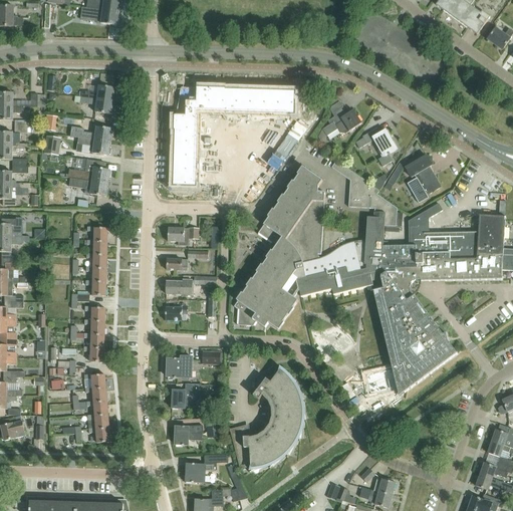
[(117,10),(118,4),(120,4),(120,0),(86,0),(86,5),(117,10)]
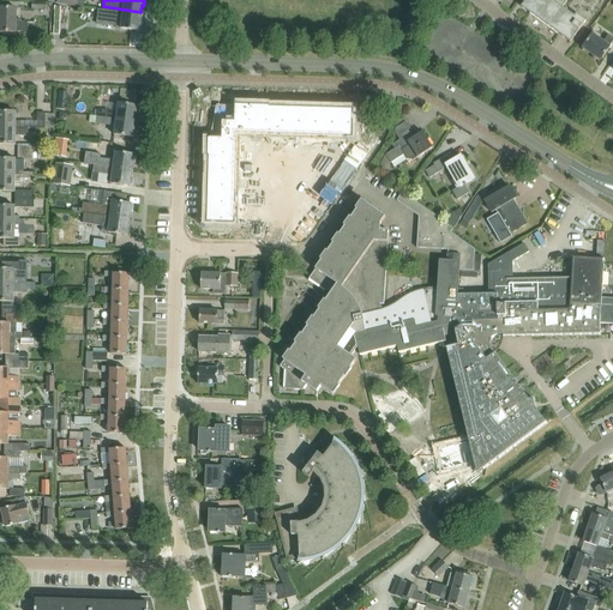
[(522,0),(520,4),(569,40),(584,18),(575,11),(572,13),(560,5),(563,0),(522,0)]
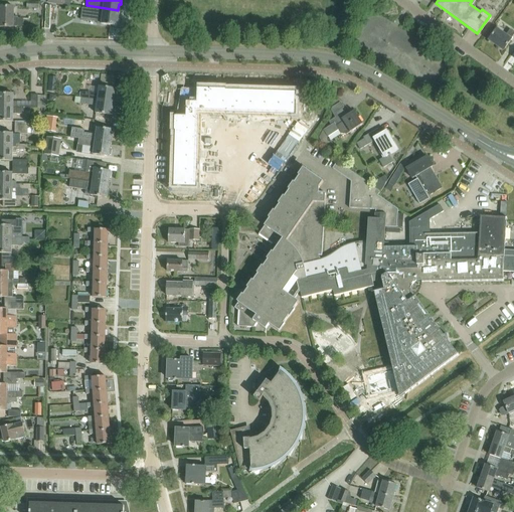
[(22,24),(22,16),(12,15),(13,4),(0,4),(0,24),(12,25),(12,24),(22,24)]
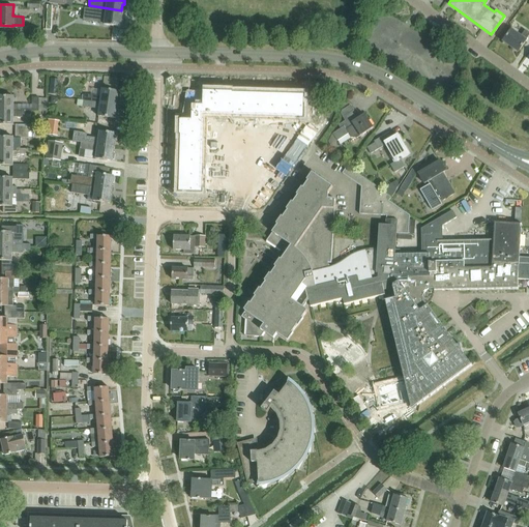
[(84,5),(82,17),(98,19),(98,22),(120,25),(120,23),(121,23),(122,18),(121,18),(121,10),(89,5),(84,5)]
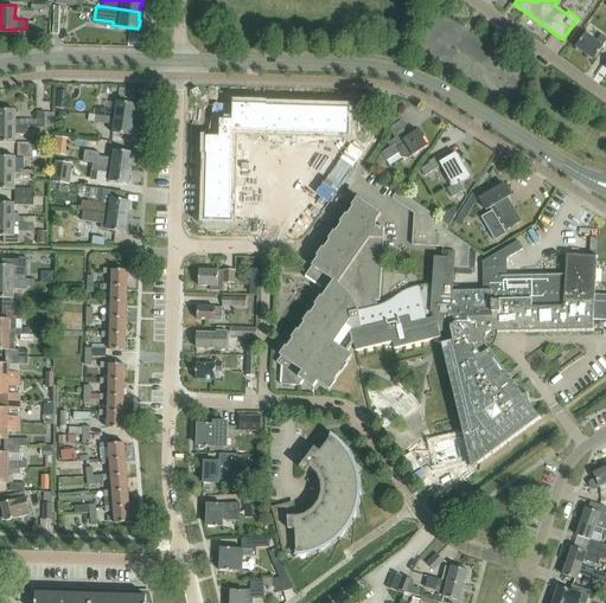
[(600,43),(605,36),(600,32),(595,38),(585,31),(574,44),(592,57),(601,43),(600,43)]
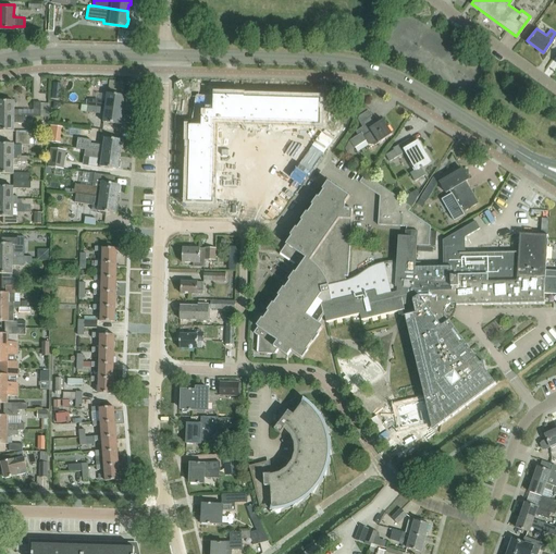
[(61,89),(51,88),(50,96),(60,97),(61,89)]
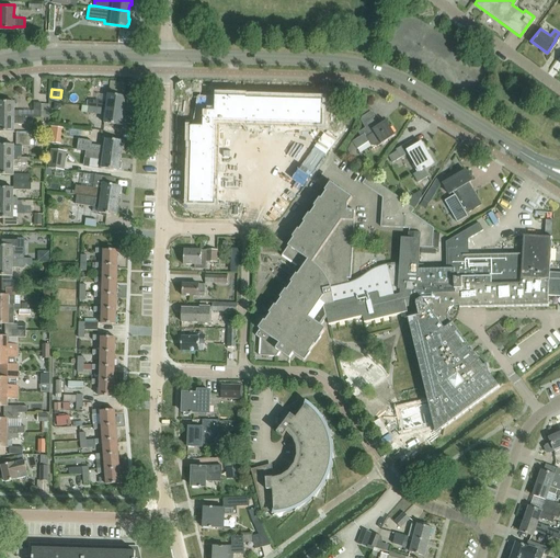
[(106,91),(105,99),(88,97),(87,103),(123,109),(125,94),(106,91)]
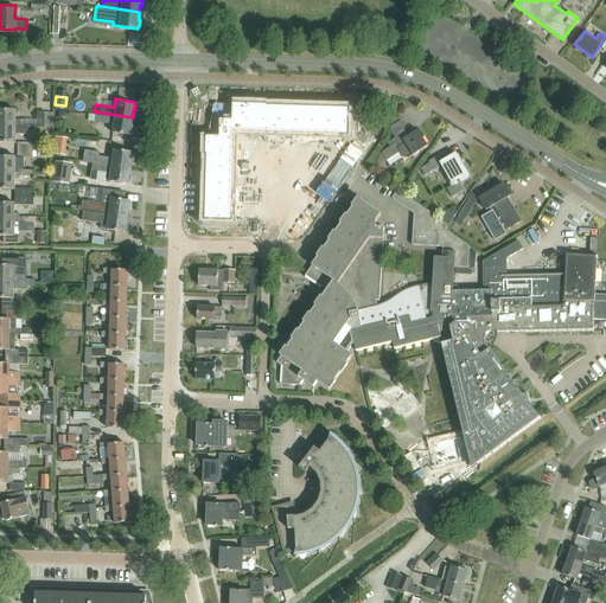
[(205,152),(204,217),(230,218),(233,134),(231,134),(231,129),(346,133),(348,106),(266,103),(266,102),(218,101),(218,120),(211,120),(211,134),(205,134),(204,152),(205,152)]
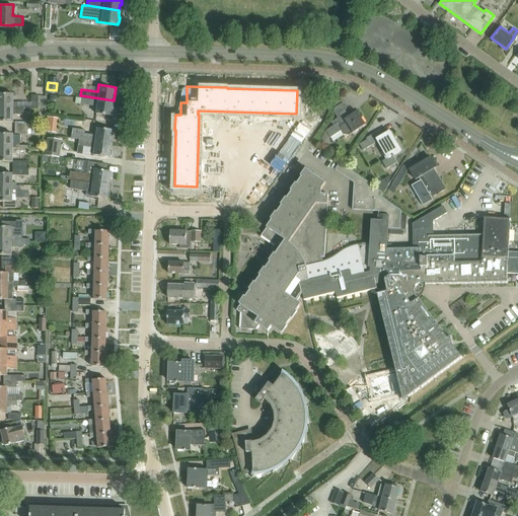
[(29,100),(12,100),(12,92),(0,91),(0,105),(15,105),(15,103),(22,103),(22,108),(23,108),(30,108),(30,106),(45,106),(45,94),(38,93),(38,92),(30,92),(29,100)]
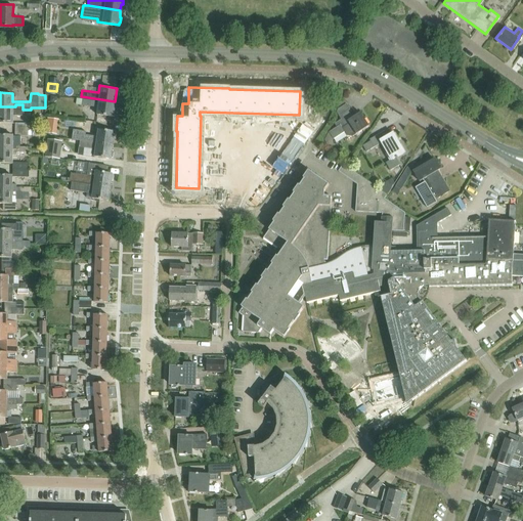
[(113,115),(115,101),(81,96),(80,103),(97,105),(96,113),(113,115)]
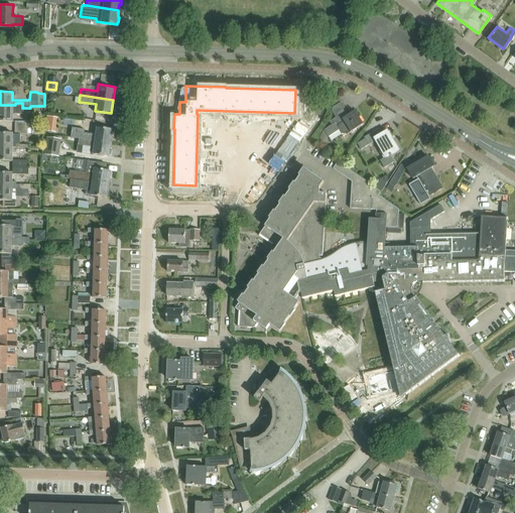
[(346,132),(350,130),(362,122),(353,109),(346,114),(341,107),(343,106),(340,100),(332,106),(330,109),(335,115),(329,119),(331,122),(324,127),(328,134),(338,128),(340,132),(346,132)]
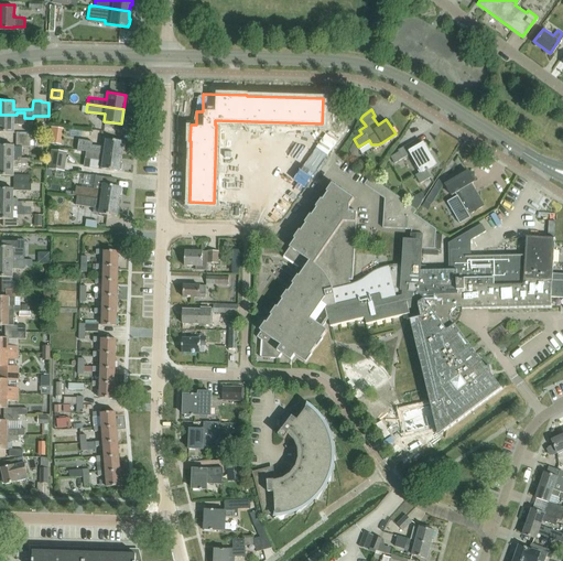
[(0,129),(13,130),(13,122),(25,122),(25,118),(24,118),(24,112),(17,112),(17,115),(0,115),(0,129)]
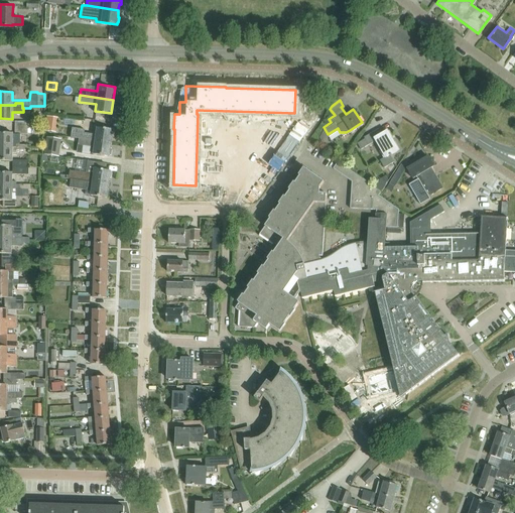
[(48,112),(46,127),(58,128),(60,114),(48,112)]
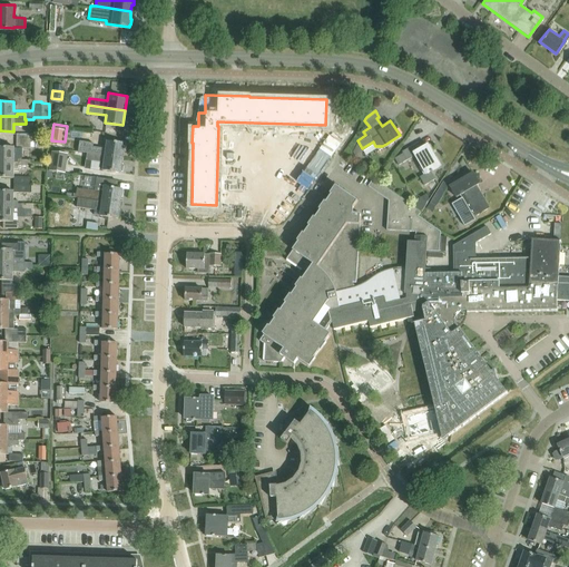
[(105,154),(123,156),(124,142),(107,138),(105,153),(105,154)]
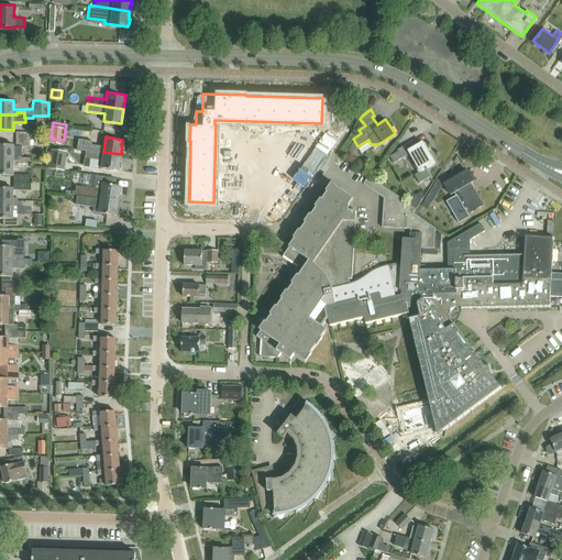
[(408,152),(419,169),(414,173),(418,180),(429,174),(425,167),(433,162),(421,141),(415,144),(411,139),(396,147),(397,150),(388,154),(393,161),(408,152)]
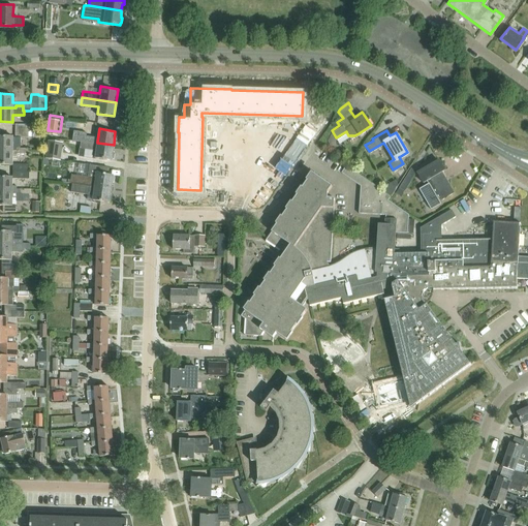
[(16,143),(12,143),(12,134),(0,134),(0,148),(16,149),(16,146),(16,143)]
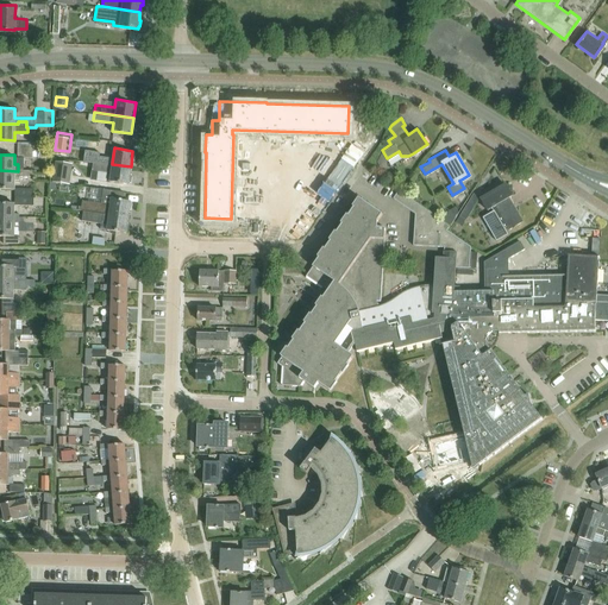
[(52,180),(68,182),(70,162),(55,159),(52,180)]
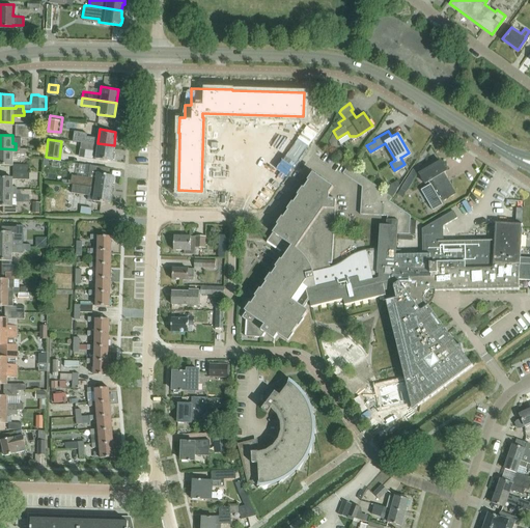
[(79,147),(96,149),(95,156),(112,158),(114,145),(98,143),(98,142),(89,141),(88,142),(80,140),(79,147)]
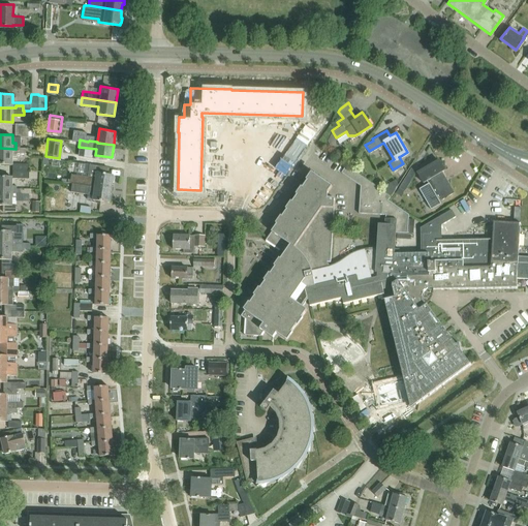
[(23,146),(16,146),(16,149),(0,148),(0,162),(11,162),(11,154),(16,154),(16,152),(23,152),(23,146)]
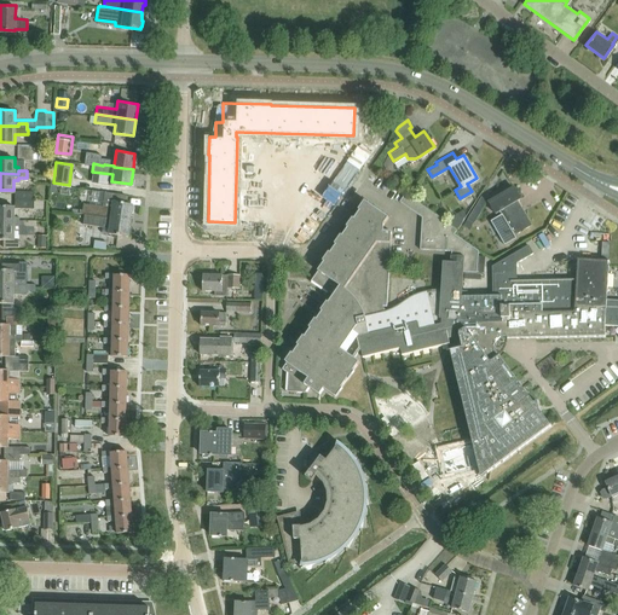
[(512,185),(487,199),(495,212),(495,210),(496,209),(497,210),(498,209),(500,213),(489,219),(503,243),(514,236),(510,230),(514,228),(515,231),(519,228),(520,230),(521,230),(521,228),(529,224),(515,199),(519,197),(512,185)]
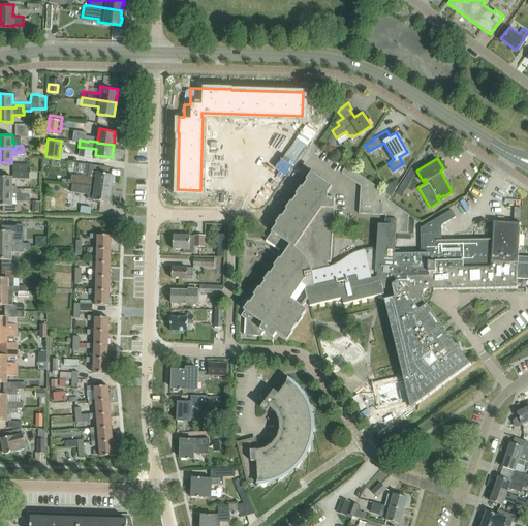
[(491,237),(440,238),(439,223),(454,215),(449,208),(418,225),(420,251),(393,251),(395,230),(406,231),(407,212),(386,197),(390,194),(345,163),(340,171),(359,184),(358,211),(384,213),(383,222),(377,221),(375,246),(373,246),(370,246),(368,247),(365,247),(363,247),(361,248),(355,249),(351,251),(349,253),(347,254),(339,259),(337,261),(335,263),(332,264),(330,264),(328,265),(327,259),(330,259),(333,196),(327,195),(327,190),(331,184),(311,171),(264,239),(283,251),(240,313),(245,317),(244,332),(243,332),(243,333),(260,334),(260,333),(262,330),(272,336),(275,331),(284,337),(306,307),(301,305),(307,297),(308,304),(340,296),(342,302),(382,291),(382,287),(391,285),(393,295),(383,298),(409,407),(469,363),(424,303),(431,287),(515,286),(515,277),(516,275),(527,276),(527,254),(517,254),(519,221),(492,219),(491,237)]
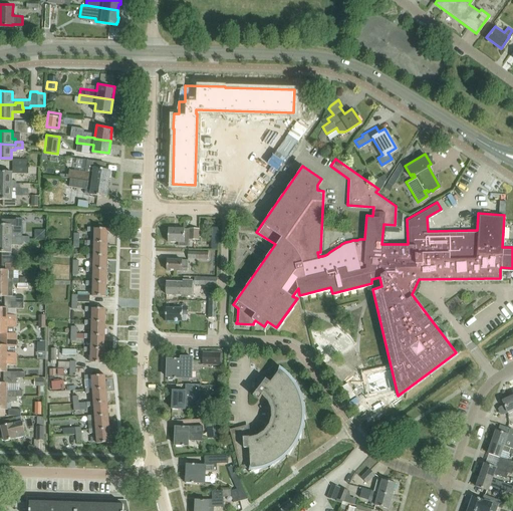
[(65,176),(69,176),(107,182),(108,175),(109,175),(110,170),(109,170),(109,168),(95,166),(93,166),(85,165),(84,169),(68,167),(67,173),(65,172),(65,176)]
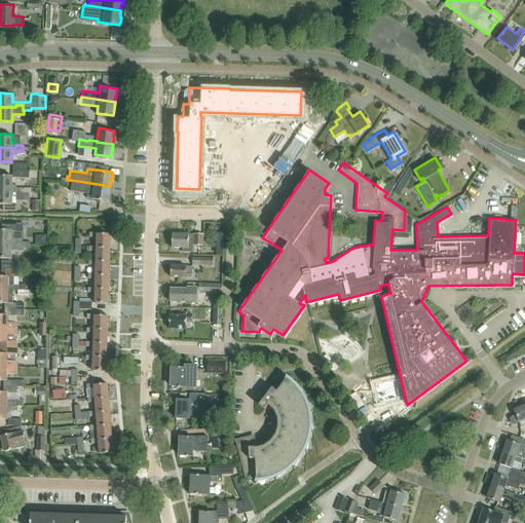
[(0,188),(15,188),(15,186),(15,183),(11,183),(11,174),(0,174),(0,188)]
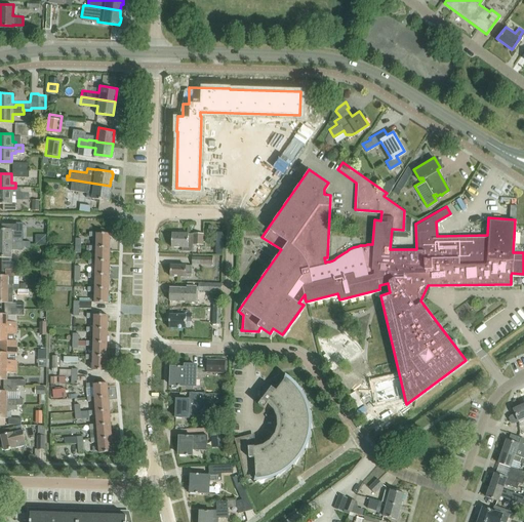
[(401,188),(407,177),(401,173),(395,185),(401,188)]
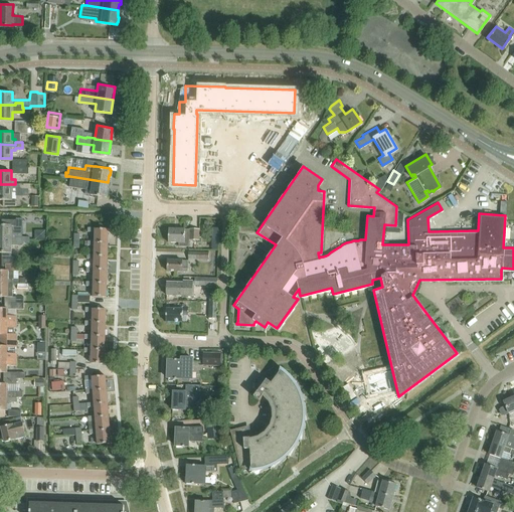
[(108,182),(69,176),(68,185),(86,187),(86,185),(91,186),(90,192),(106,195),(106,193),(108,193),(109,188),(107,188),(108,182)]
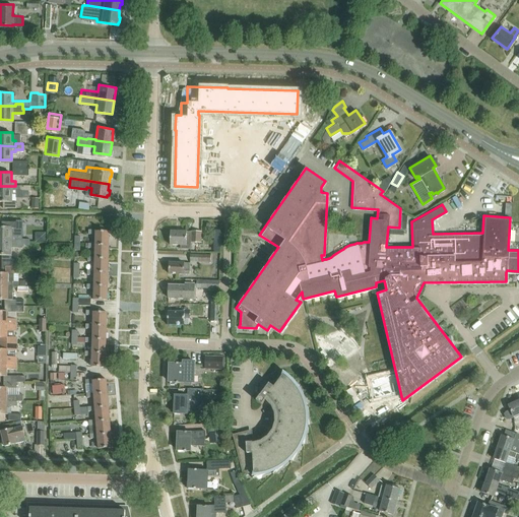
[(0,199),(2,199),(2,205),(15,206),(15,200),(11,200),(11,192),(15,192),(15,189),(21,189),(22,184),(15,184),(15,186),(0,186),(0,199)]
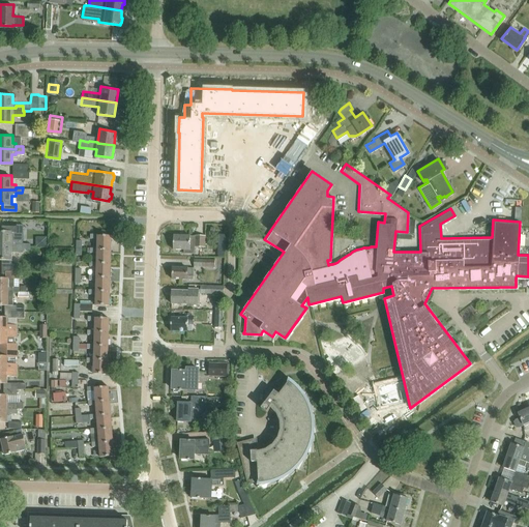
[(518,217),(524,218),(524,202),(504,201),(504,211),(518,211),(518,217)]
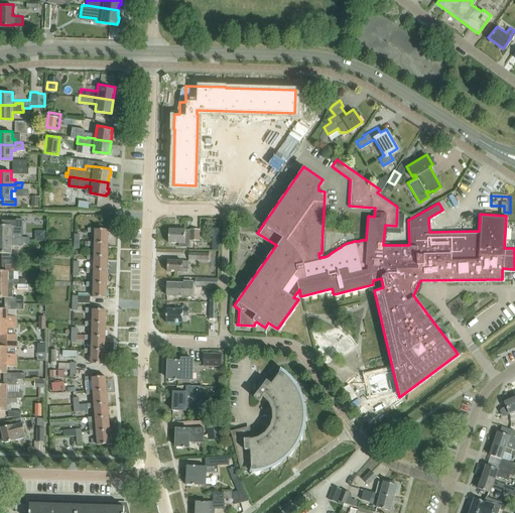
[(10,229),(11,224),(14,224),(14,217),(2,217),(2,224),(0,223),(0,237),(14,238),(15,235),(21,235),(21,230),(10,229)]
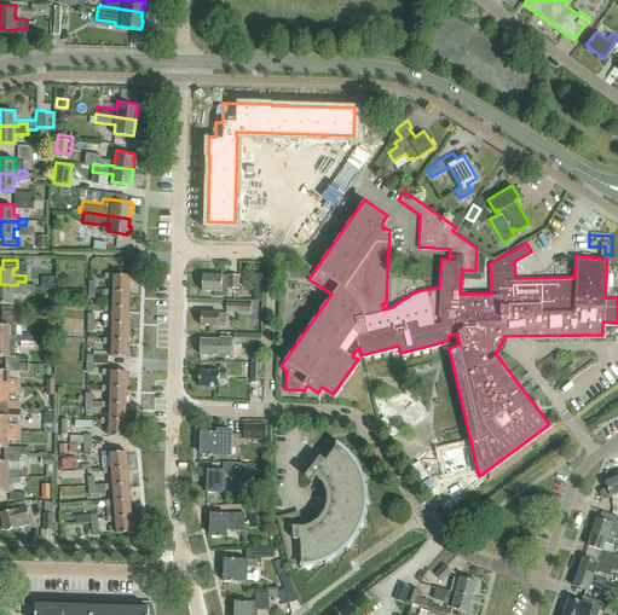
[(113,289),(128,289),(130,273),(113,273),(113,272),(104,271),(104,276),(114,277),(113,288),(113,289)]
